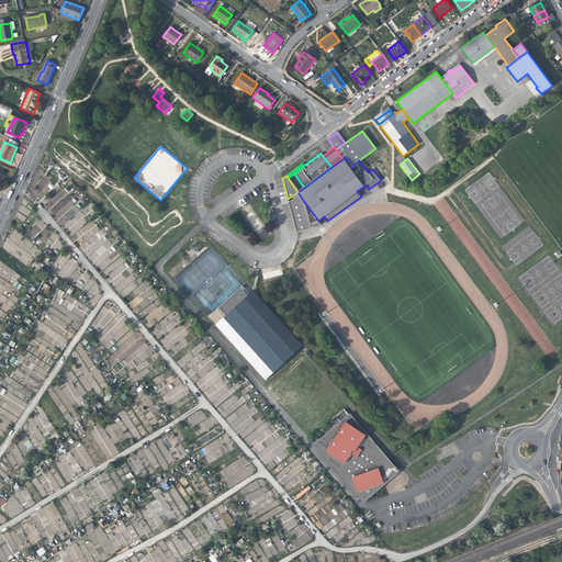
[(63,189),(45,205),(59,220),(58,220),(68,231),(85,215),(75,204),(77,203),(63,189)]
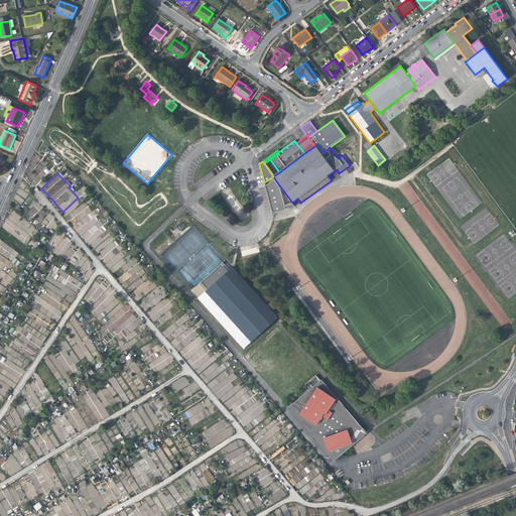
[(273,176),(264,182),(273,212),(286,208),(285,205),(282,206),(277,186),(279,185),(273,176)]
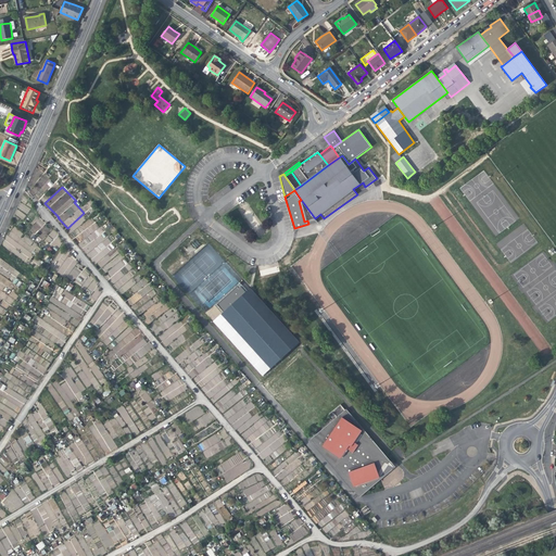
[(307,220),(302,201),(301,200),(299,201),(304,222),(307,220)]
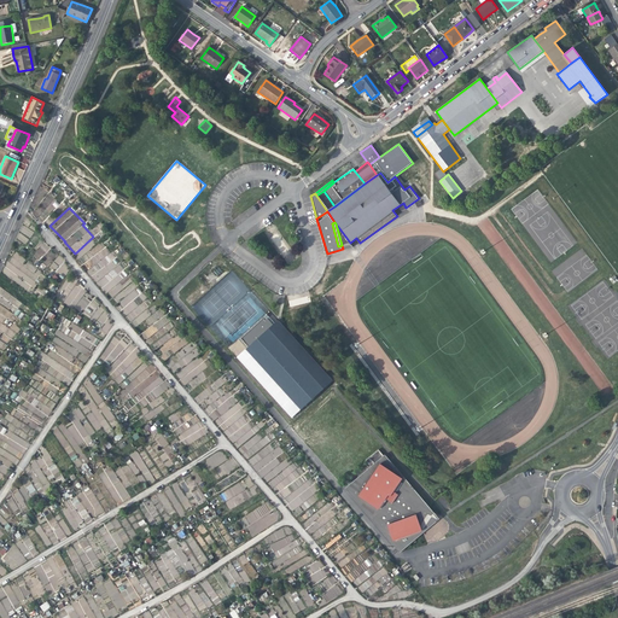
[(89,269),(123,314),(144,297),(118,264),(116,267),(108,256),(95,264),(89,256),(92,255),(92,254),(98,249),(97,248),(82,258),(89,269)]
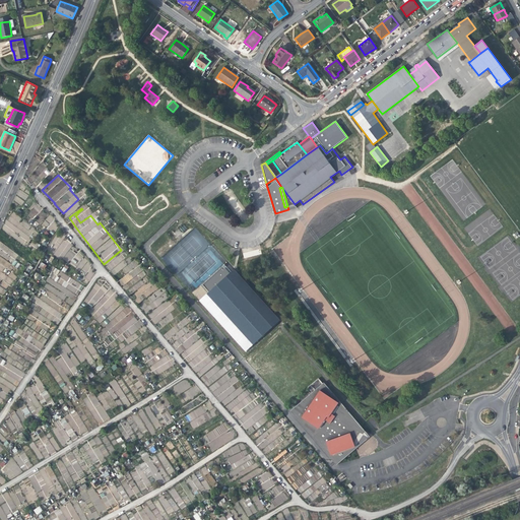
[(33,218),(38,213),(35,209),(28,214),(33,218)]
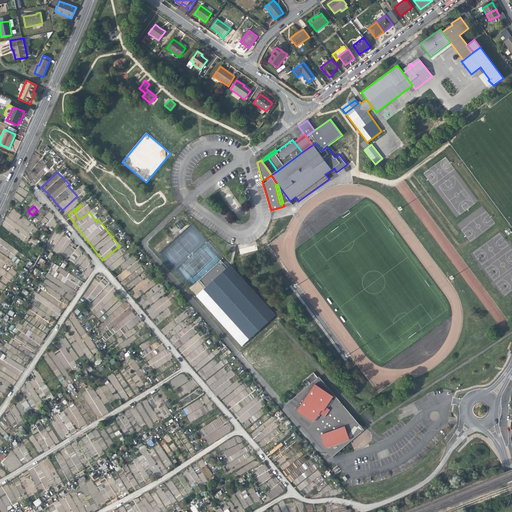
[(4,224),(25,241),(30,235),(28,233),(34,226),(25,218),(18,226),(9,218),(4,224)]
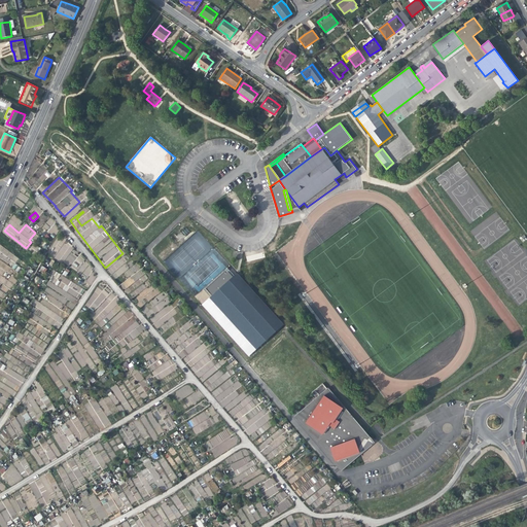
[(55,258),(70,267),(76,256),(70,253),(74,247),(64,242),(64,241),(59,238),(53,248),(58,251),(55,258)]
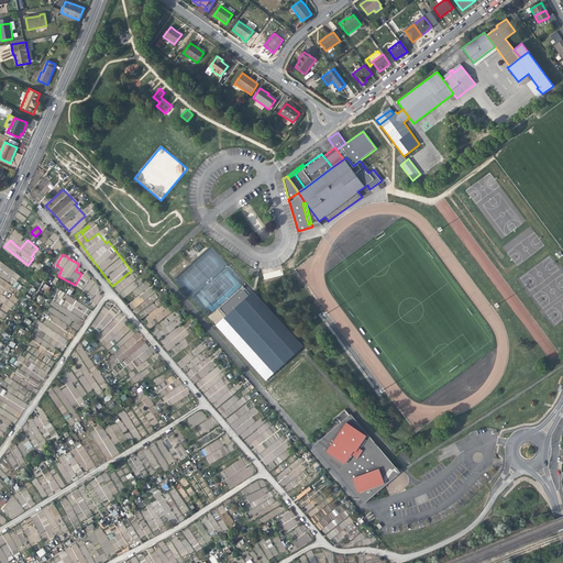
[(36,260),(33,264),(40,269),(43,265),(36,260)]
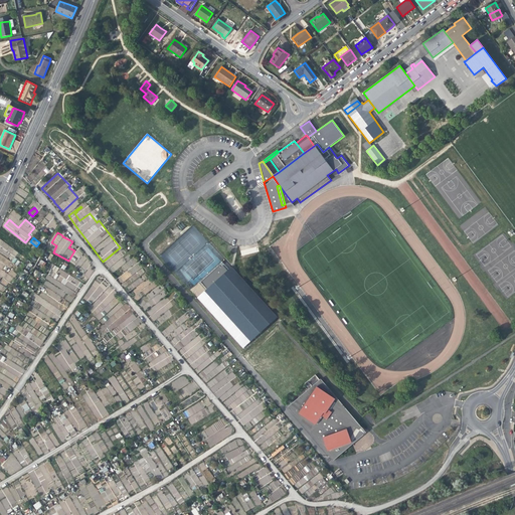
[(0,249),(13,260),(18,252),(0,238),(0,249)]
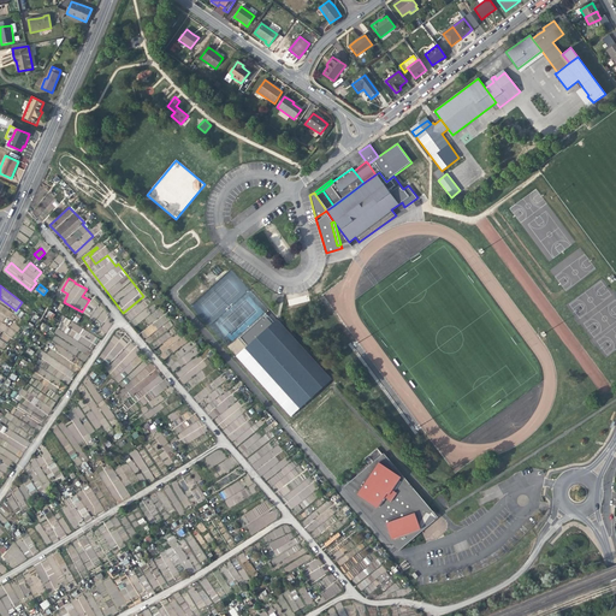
[(289,306),(311,301),(307,290),(286,296),(289,306)]
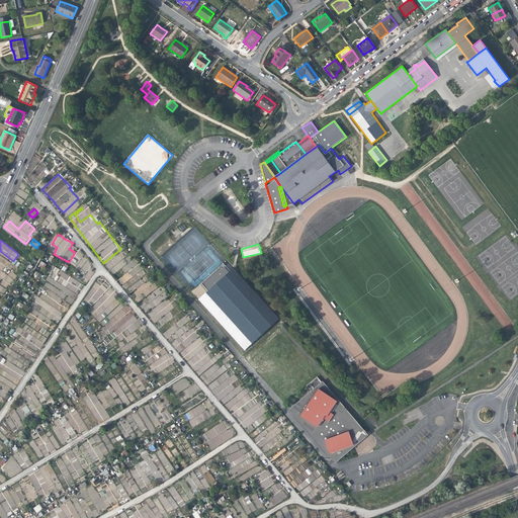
[(0,255),(0,261),(8,267),(11,263),(0,255)]
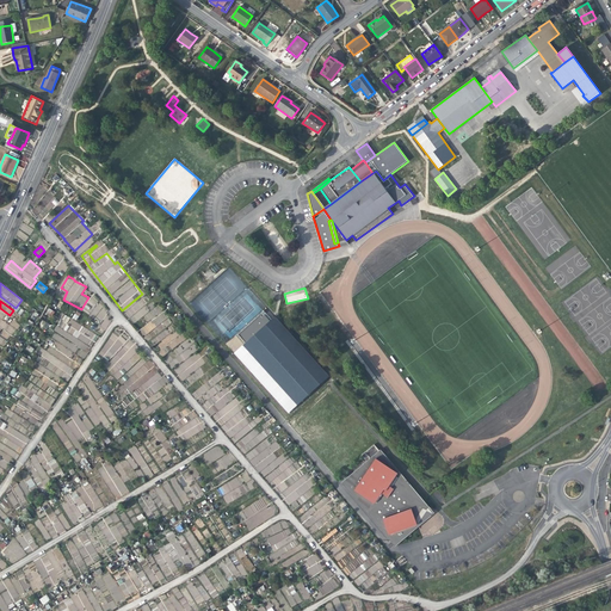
[(63,315),(54,331),(71,340),(69,340),(86,350),(96,333),(63,315)]
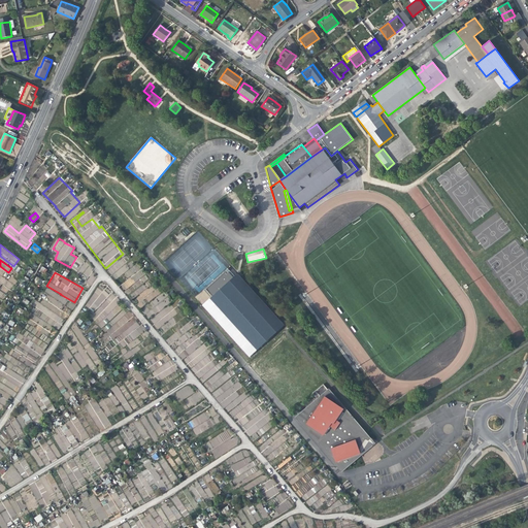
[(249,357),(283,327),(284,325),(237,273),(235,275),(202,305),(249,357)]
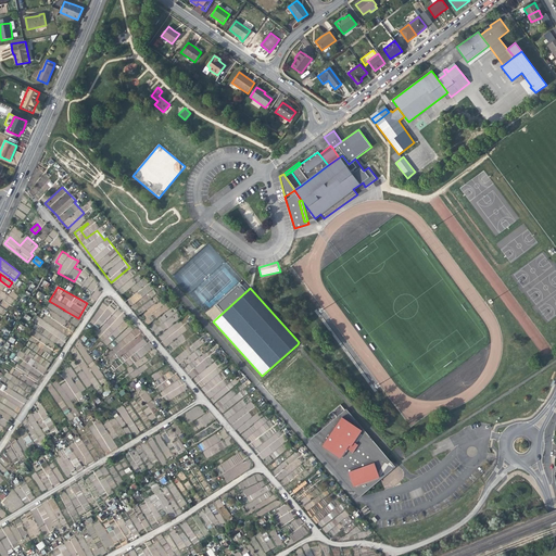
[(138,362),(153,346),(136,328),(134,329),(121,314),(113,306),(106,312),(105,311),(101,314),(106,319),(93,331),(106,345),(117,336),(122,340),(106,354),(110,358),(116,353),(125,363),(133,356),(138,362)]
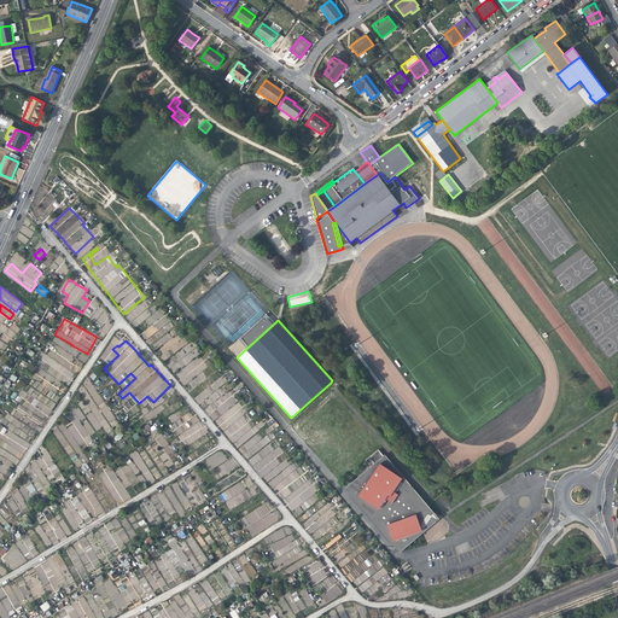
[(175,355),(182,366),(196,357),(192,351),(188,354),(185,348),(175,355)]
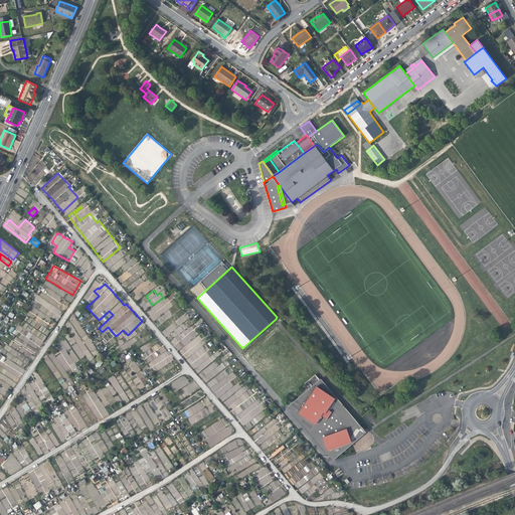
[(42,306),(45,301),(35,293),(31,297),(42,306)]
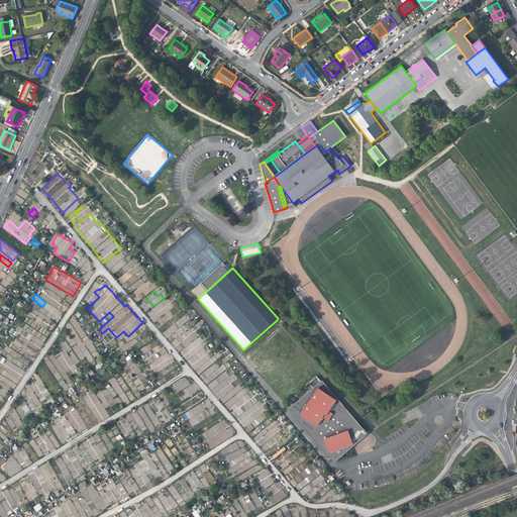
[(82,337),(82,338),(91,353),(96,350),(77,320),(73,323),(82,337)]
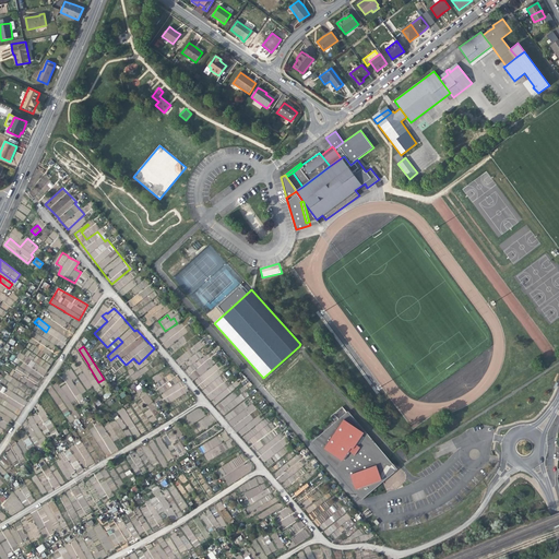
[(85,391),(80,382),(74,385),(72,381),(76,378),(71,369),(66,372),(70,378),(64,381),(67,384),(76,400),(81,397),(80,395),(85,391)]
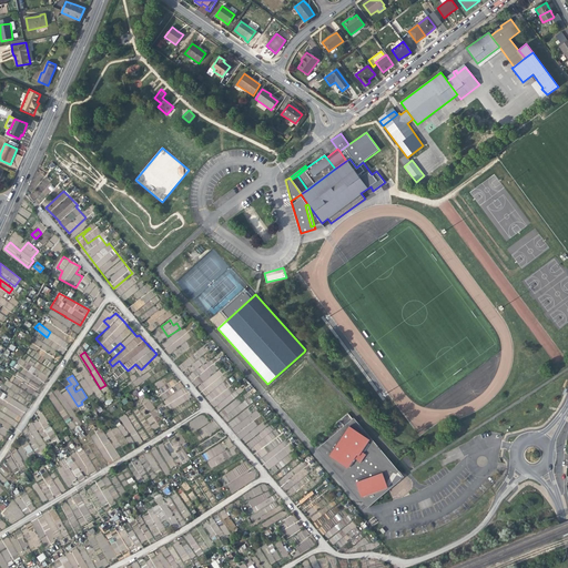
[(192,379),(214,407),(219,404),(210,394),(213,392),(200,375),(192,379)]
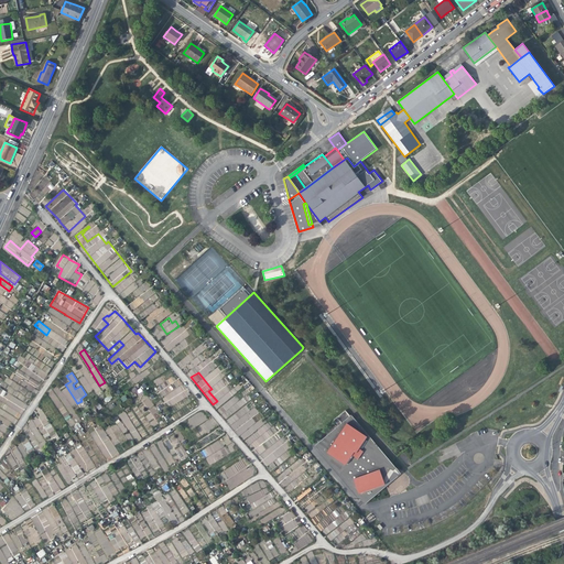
[(169,408),(190,396),(183,383),(172,389),(167,381),(156,388),(162,398),(169,408)]
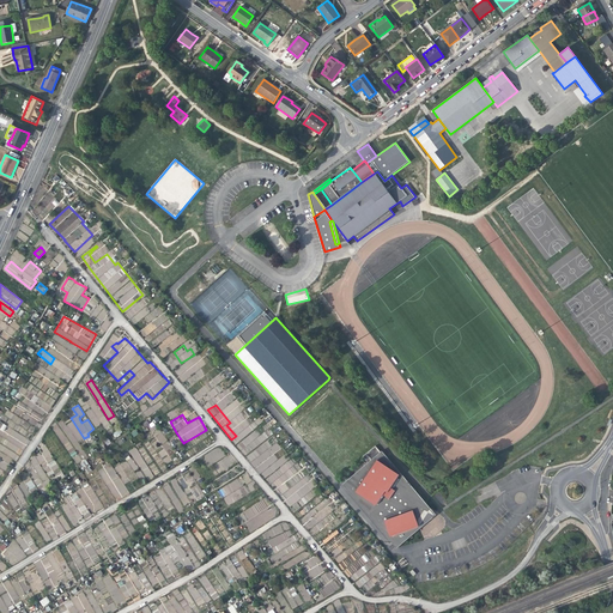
[(103,416),(98,419),(105,428),(110,424),(103,416)]
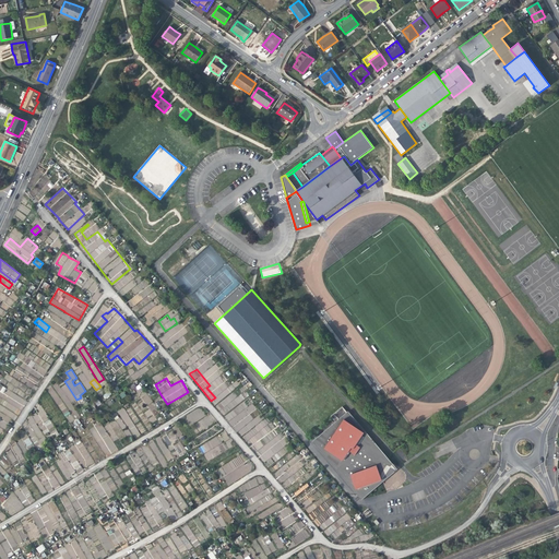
[(18,415),(26,401),(2,387),(0,390),(0,399),(1,397),(8,402),(7,403),(10,404),(8,408),(10,411),(7,416),(6,415),(2,418),(8,421),(11,417),(13,419),(15,414),(18,415)]
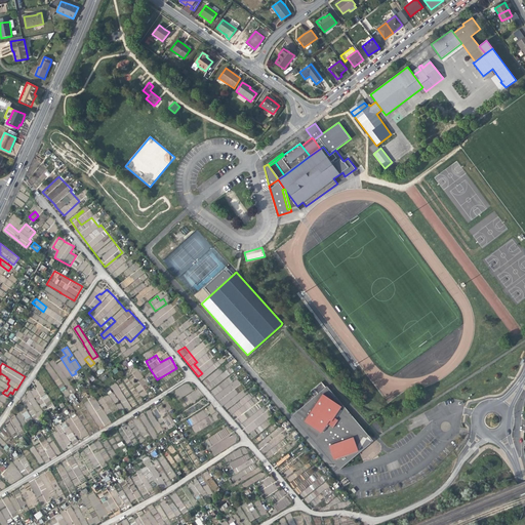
[(138,381),(144,377),(137,370),(132,373),(138,381)]
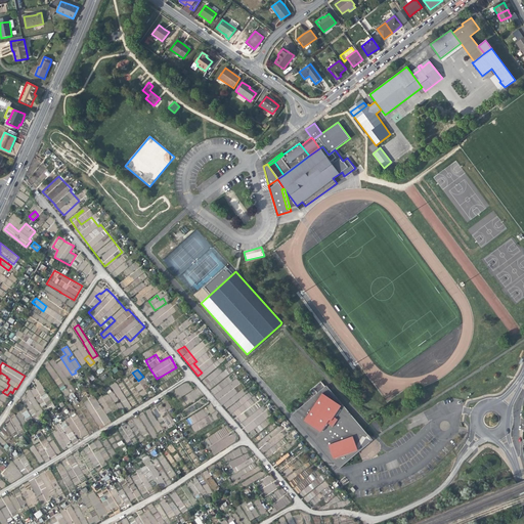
[(125,411),(130,408),(117,382),(112,385),(125,411)]
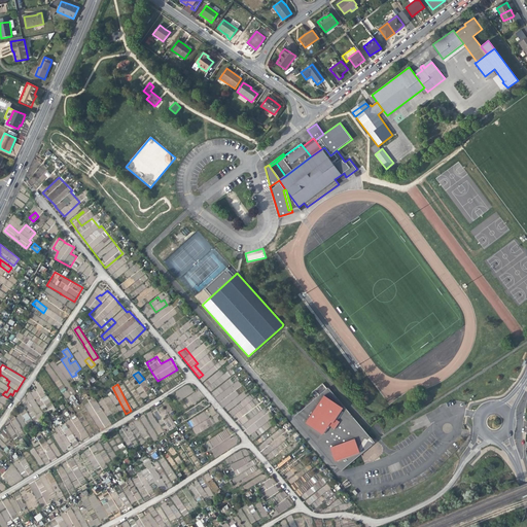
[(33,420),(43,414),(41,411),(53,405),(41,386),(25,395),(32,408),(28,410),(33,420)]
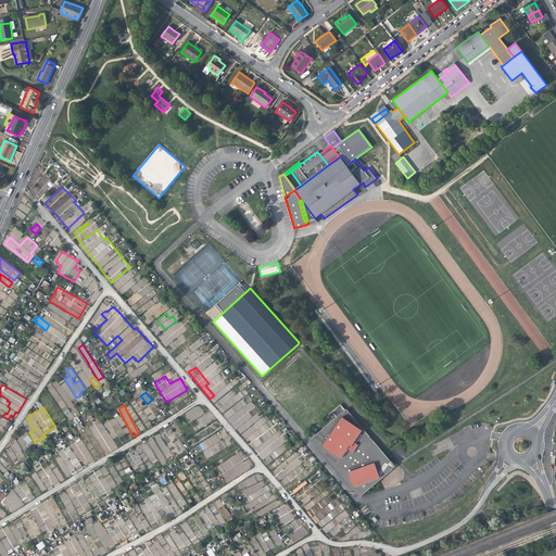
[(345,414),(345,412),(344,413),(312,439),(311,440),(356,494),(356,492),(350,484),(346,476),(343,477),(318,446),(321,442),(316,439),(337,420),(339,421),(341,418),(345,414)]
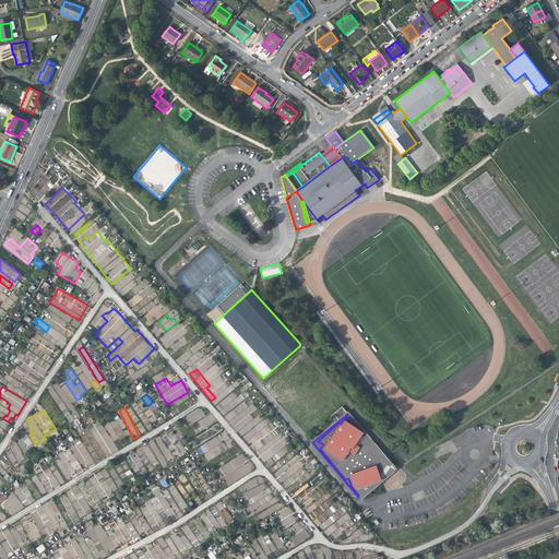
[(347,416),(343,420),(360,431),(360,432),(383,460),(376,471),(379,476),(375,479),(376,480),(358,495),(358,497),(359,496),(391,470),(392,468),(384,459),(364,433),(347,414),(347,416)]
